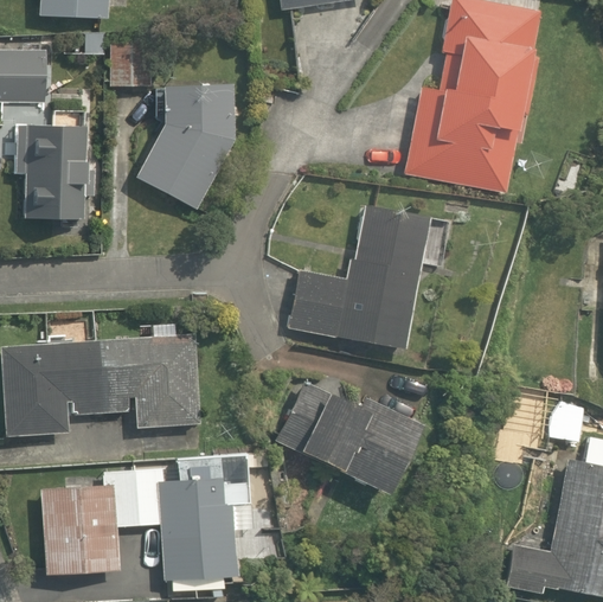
[(37,0),(37,14),(109,18),(109,0),(37,0)]
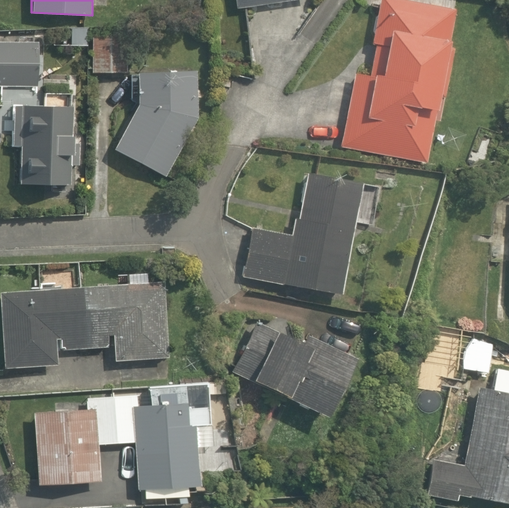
[(229,0),(230,8),(308,0),(229,0)]
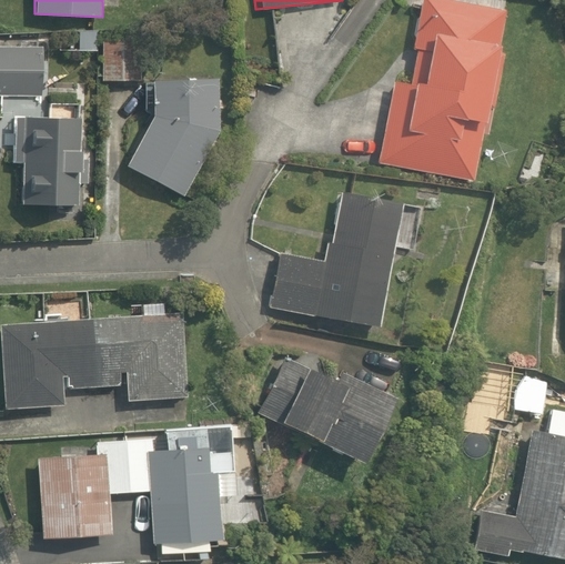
[(510,9),(457,0),(419,0),(411,51),(417,52),(412,87),(389,82),(375,163),(468,179),(477,126),(495,129),(511,43),(503,42),(510,9)]
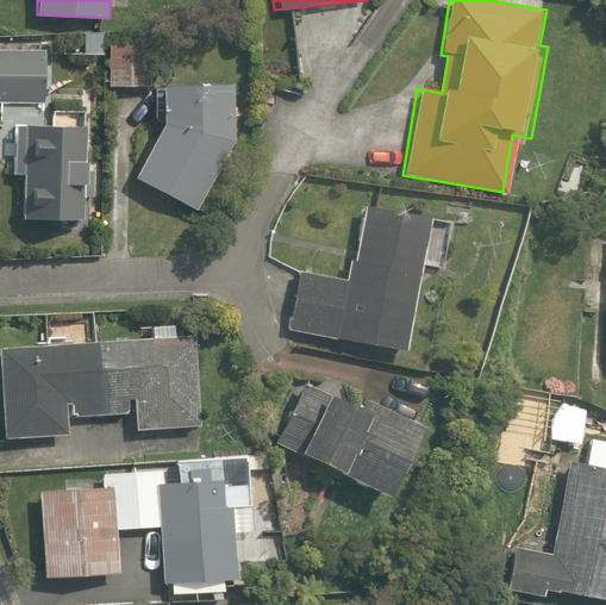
[(138,39),(107,38),(106,87),(136,88),(138,39)]
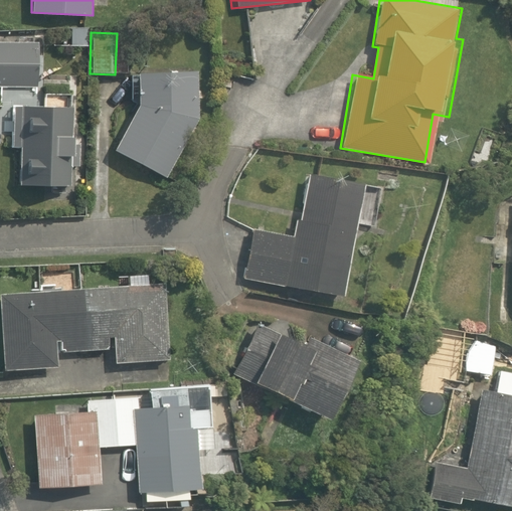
[(41,44),(0,42),(0,83),(39,86),(41,44)]
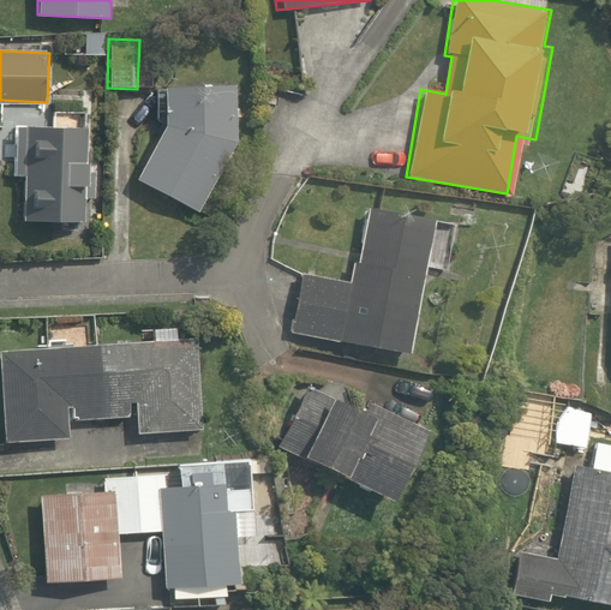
[(232,90),(163,93),(163,124),(137,180),(202,211),(246,121),(232,90)]
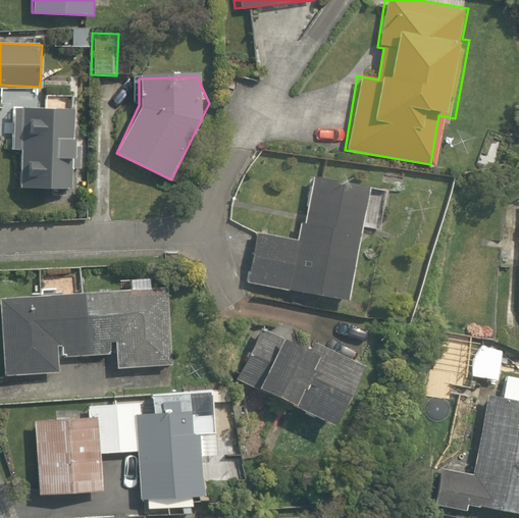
[(75,108),(9,104),(7,149),(17,149),(15,190),(69,193),(71,159),(81,159),(83,139),(73,138),(75,108)]
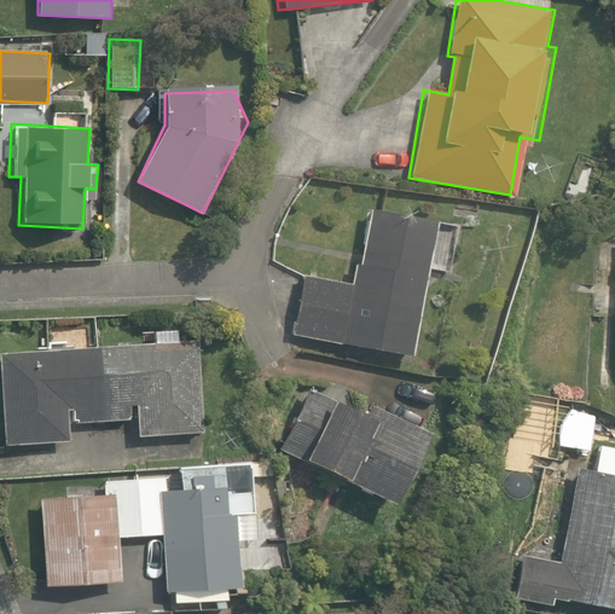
[(436,225),(369,210),(353,284),(299,273),(286,331),(410,357),(436,225)]
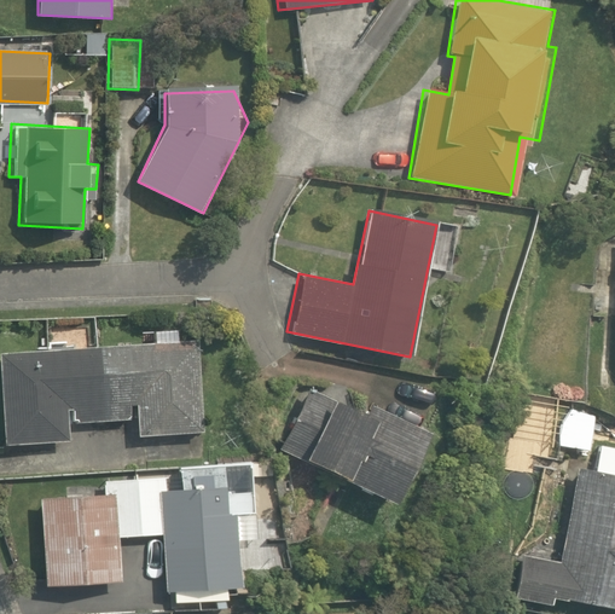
[(191,341),(0,354),(0,374),(5,449),(67,445),(65,427),(137,422),(138,438),(197,433),(191,341)]
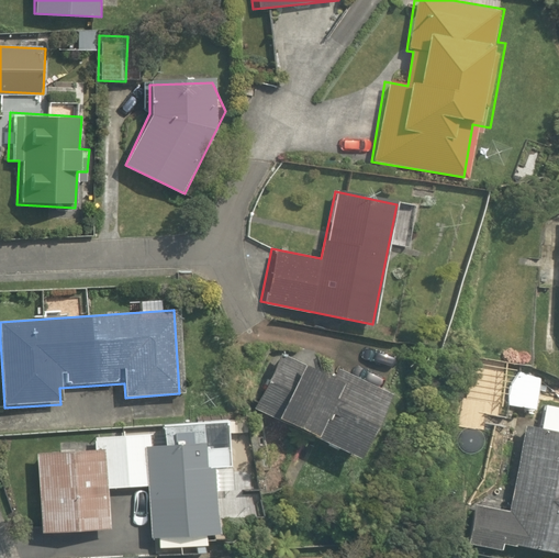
[(334,383),(275,354),(249,402),(366,461),(397,402),(339,372),(334,383)]
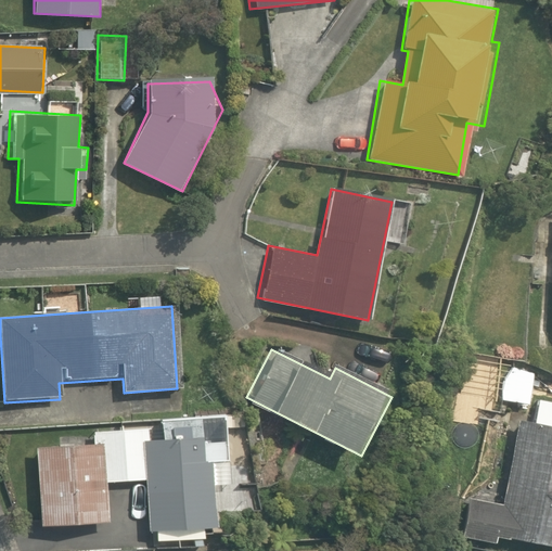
[(551,400),(531,397),(527,423),(510,420),(495,505),(452,498),(447,528),(551,547),(551,400)]
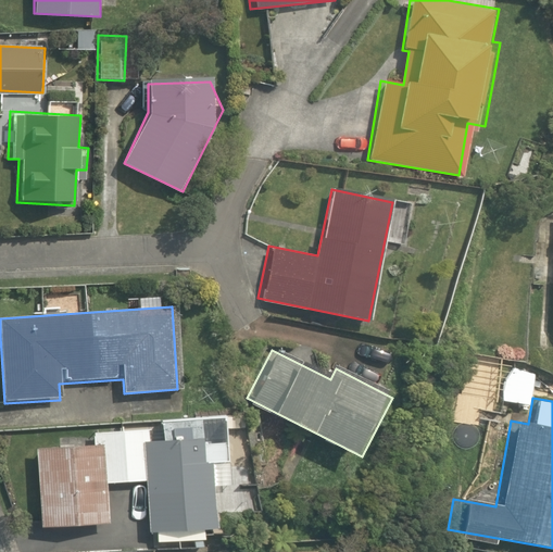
[(95,448),(38,449),(39,527),(111,526),(110,484),(149,483),(150,538),(218,537),(217,506),(256,505),(255,485),(229,485),(228,436),(197,437),(196,414),(161,415),(162,442),(152,442),(151,425),(95,426),(95,448)]
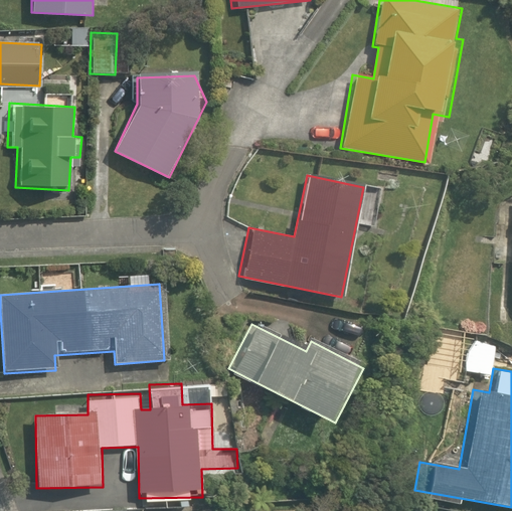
All buildings are outlined.
